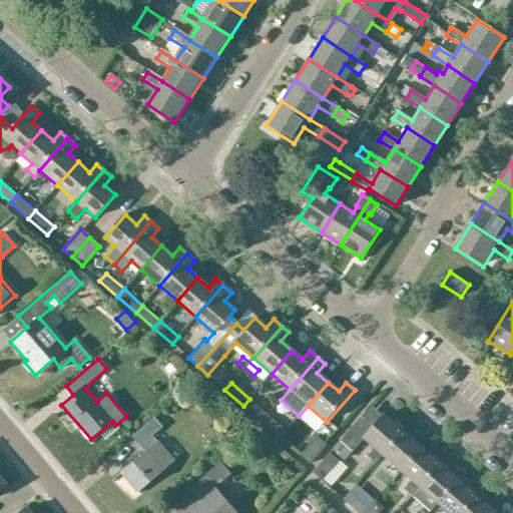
[(243,406),(262,422),(268,415),(249,399),(243,406)]
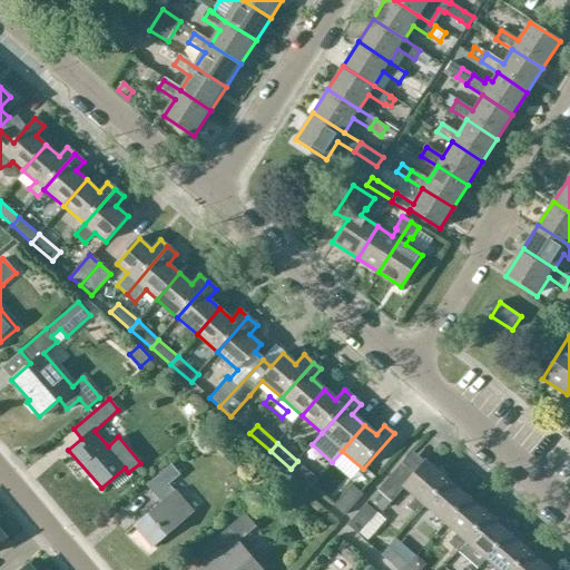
[(297,461),(291,469),(311,487),(317,478),(297,461)]
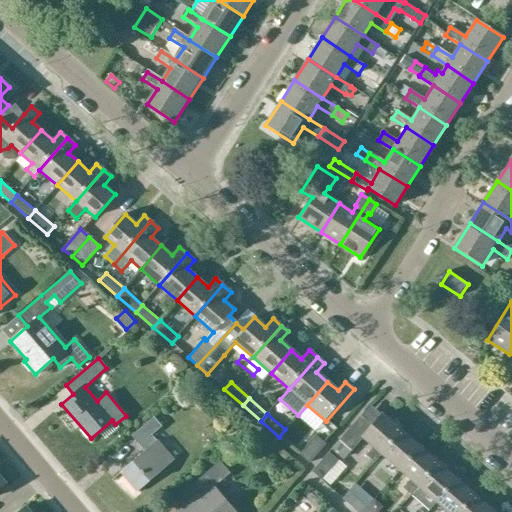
[(381,454),(402,431),(383,415),(373,427),(361,416),(332,449),(344,460),(352,451),(363,438),(373,447),(366,455),(375,463),(381,454)]
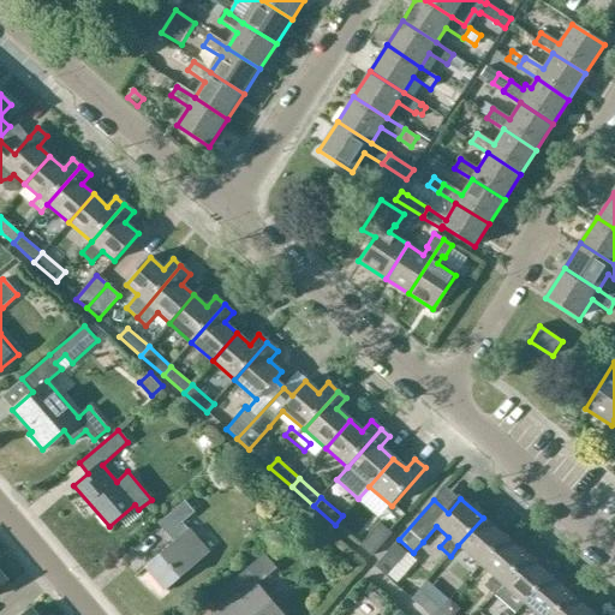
[(174,542),(144,567),(165,591),(209,553),(190,529),(187,530),(181,523),(195,512),(185,501),(159,524),(174,542)]
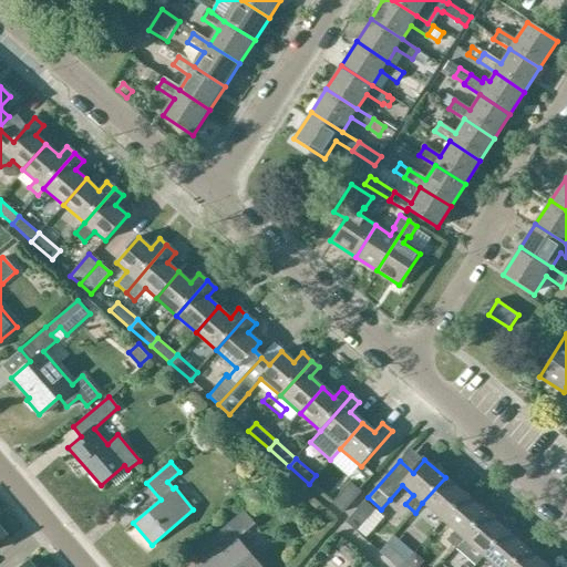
[(422,503),(443,522),(466,495),(445,477),(422,503)]
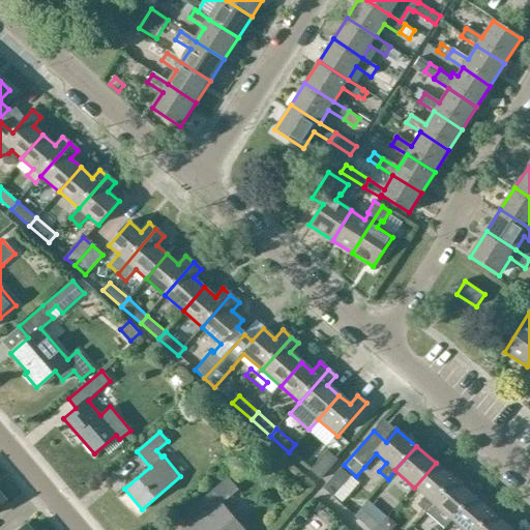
[(312,471),(320,479),(336,461),(328,452),(312,471)]
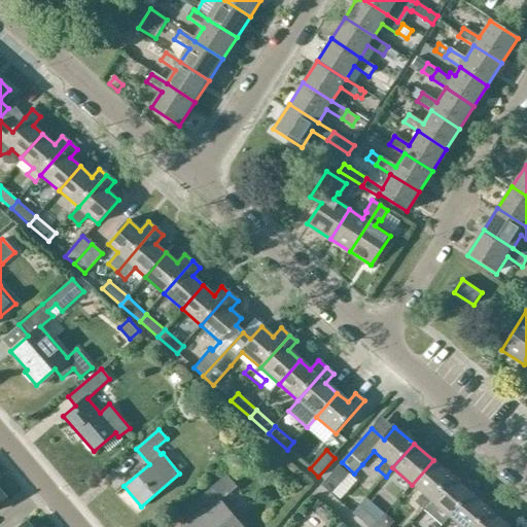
[(433,460),(412,485),(423,494),(415,502),(423,510),(452,477),(433,460)]
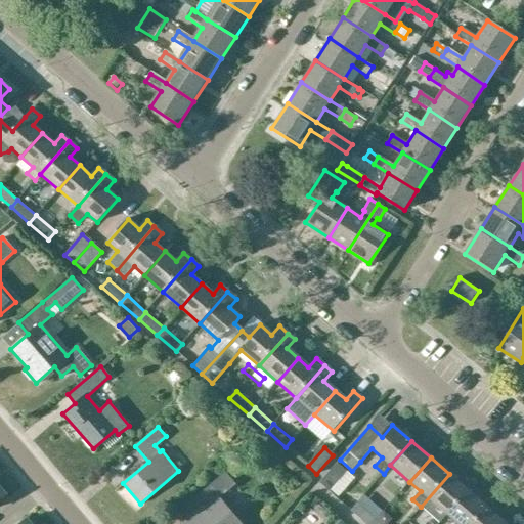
[(319,483),(329,491),(345,473),(336,465),(319,483)]
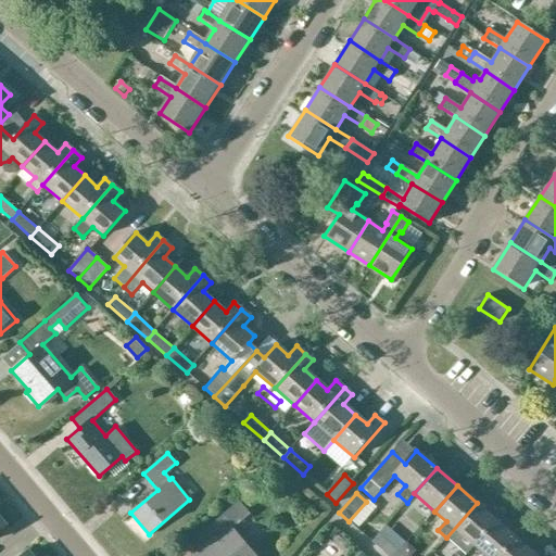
[(196,555),(255,555),(232,530),(250,514),(239,501),(209,527),(219,539),(214,544),(213,542),(196,555)]
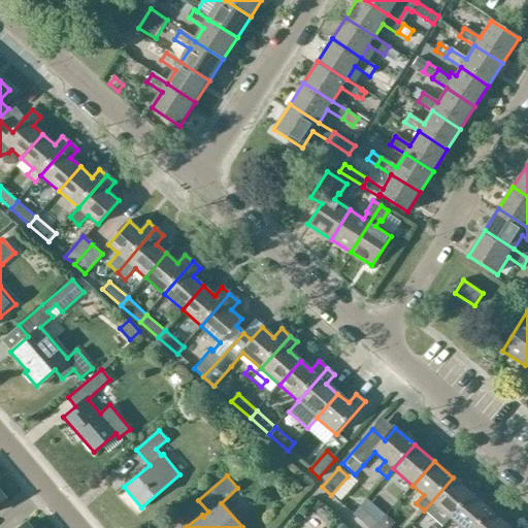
[(471,494),(453,477),(424,510),(442,527),(451,519),(471,494)]
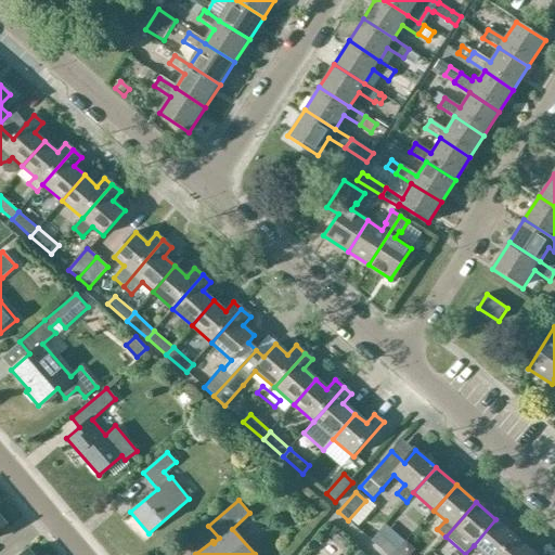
[(480,554),(499,554),(516,537),(495,519),(474,545),(482,553),(480,554)]
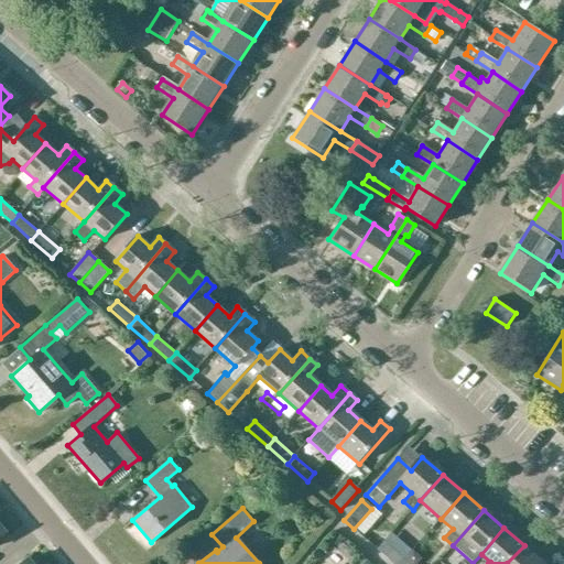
[(351,562),(358,554),(344,542),(336,550),(351,562)]
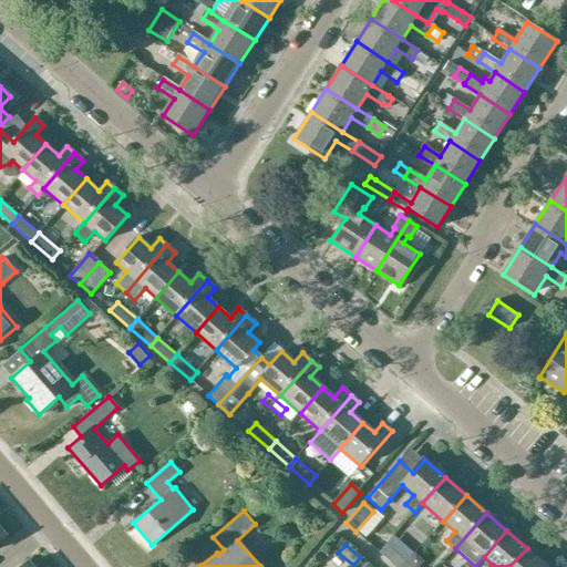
[(381,554),(395,566),(403,566),(408,562),(389,545),(381,554)]
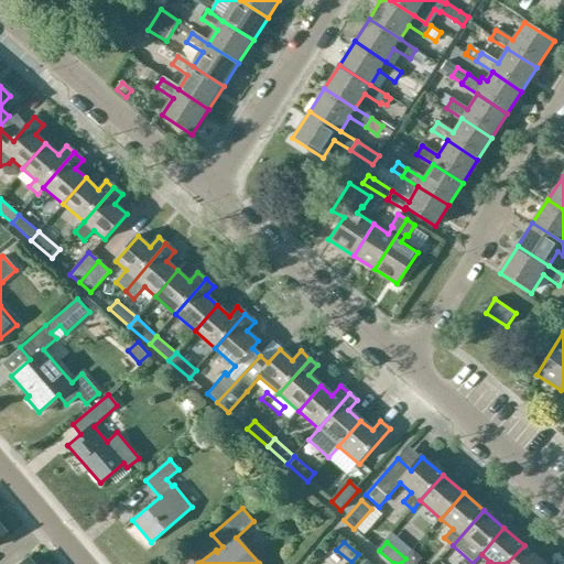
[(524,545),(507,563),(543,563),(544,563),(524,545)]
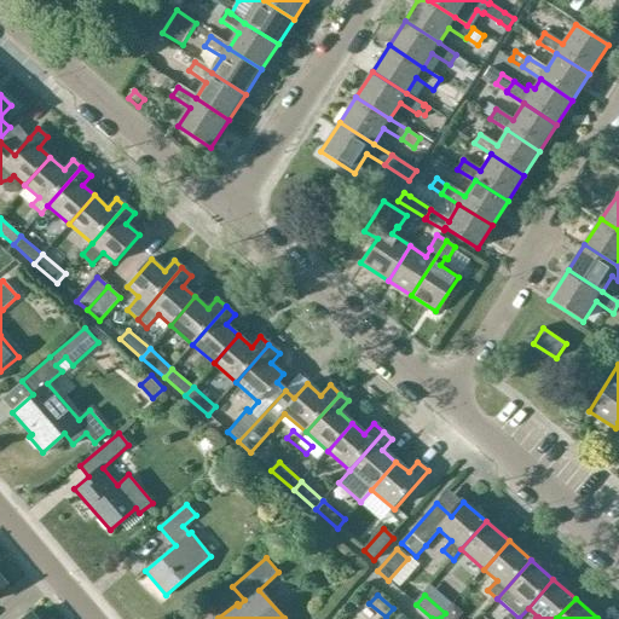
All buildings are outlined.
